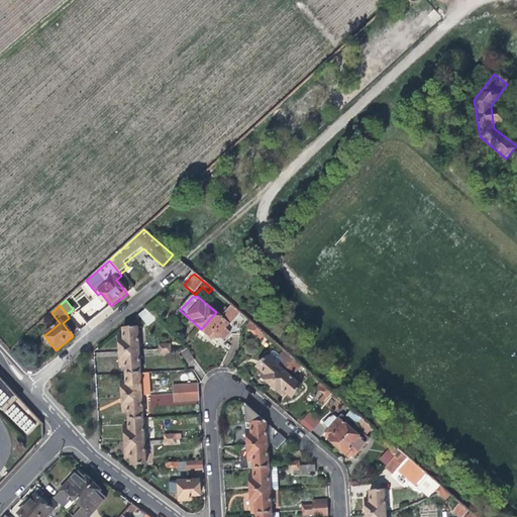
[(240,329),(248,320),(241,315),(232,306),(222,317),(216,312),(201,329),(214,341),(219,336),(226,342),(233,335),(242,337),(240,329)]
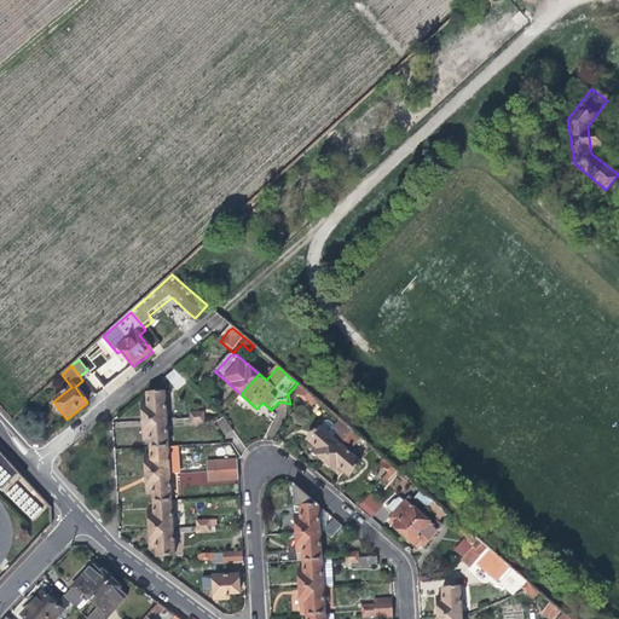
[(187,383),(178,371),(169,379),(179,391),(187,383)]
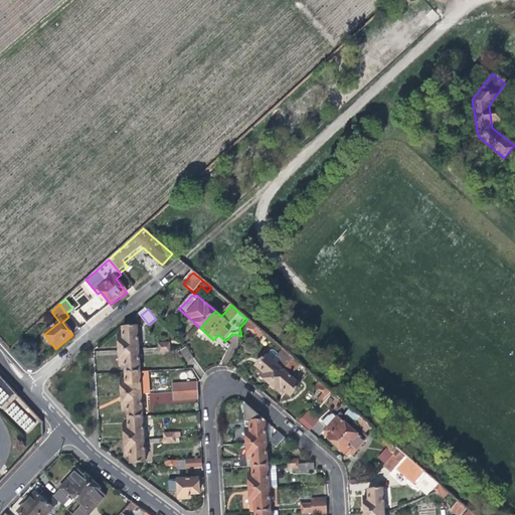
[(77,311),(72,314),(79,324),(84,321),(77,311)]
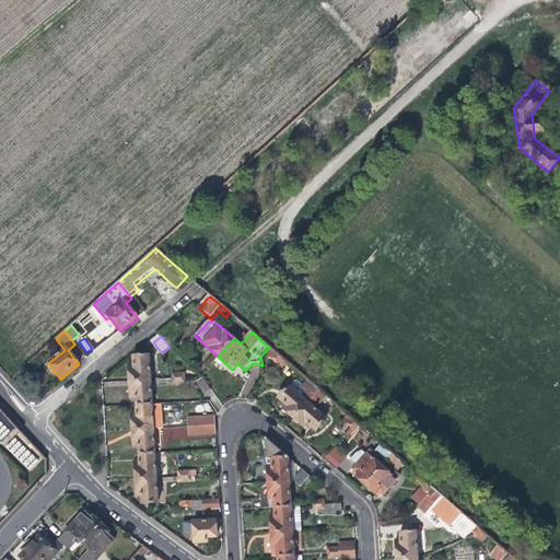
[(130,373),(131,382),(152,382),(151,356),(135,357),(135,363),(130,363),(130,373)]
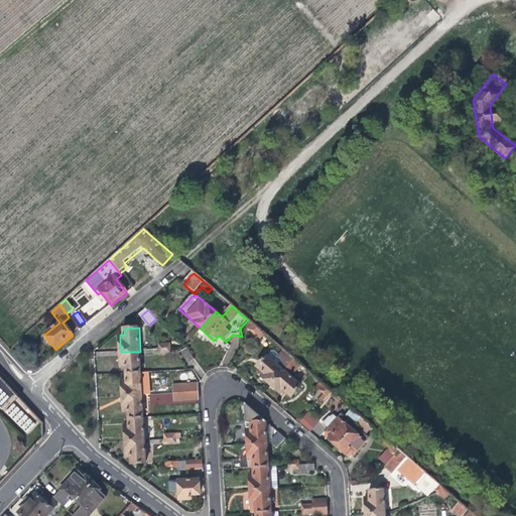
[(261,340),(265,335),(258,329),(254,334),(261,340)]
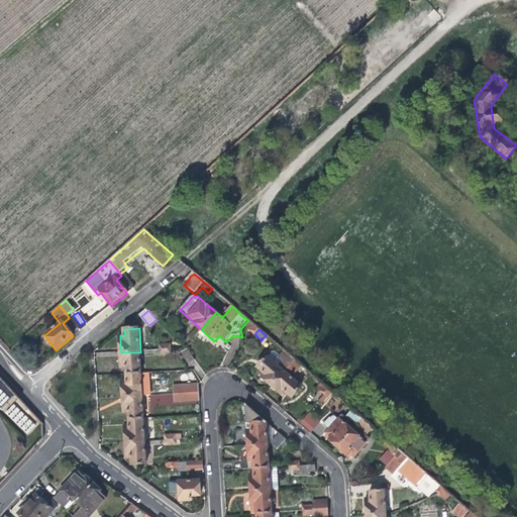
[(260,377),(270,385),(287,365),(292,358),(281,348),(276,355),(280,358),(276,365),(265,355),(254,368),(261,372),(257,375),(260,377)]
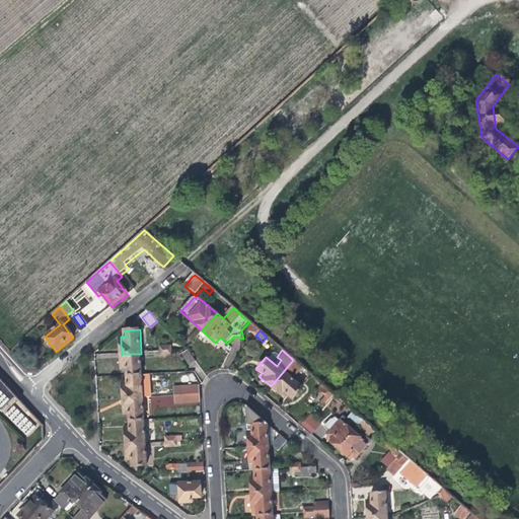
[(127,370),(127,376),(142,375),(141,354),(122,354),(122,363),(123,370),(127,370)]
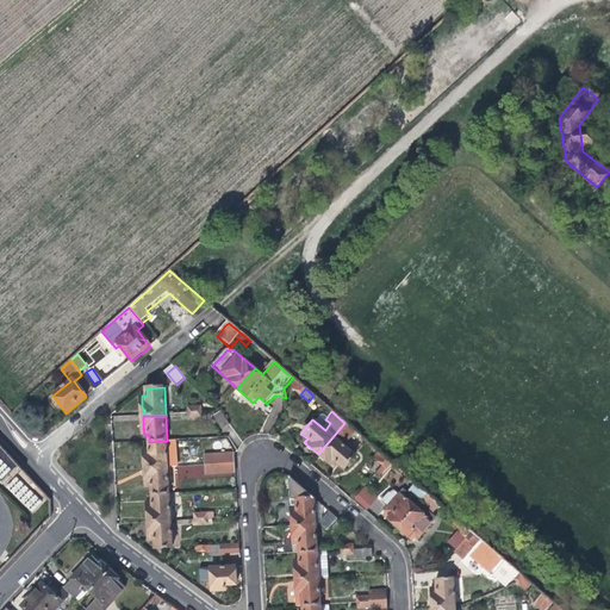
[(228,425),(221,418),(213,424),(221,431),(228,425)]
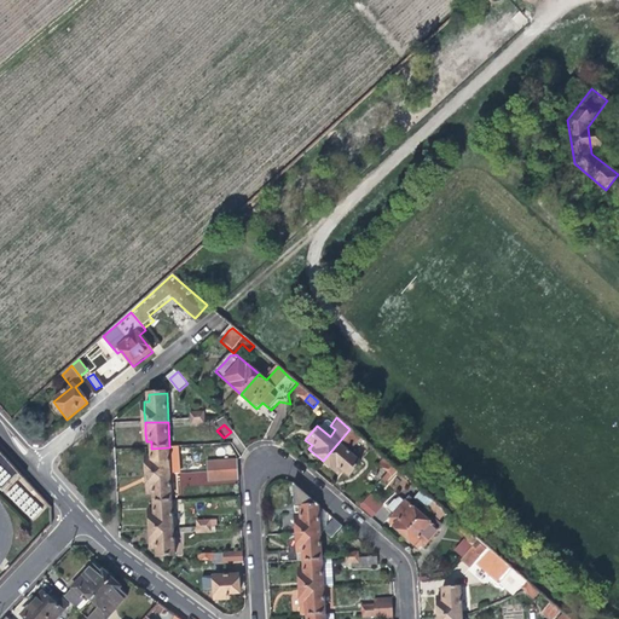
[(346,450),(358,437),(350,429),(343,437),(323,461),(339,474),(341,470),(347,475),(360,461),(346,450)]
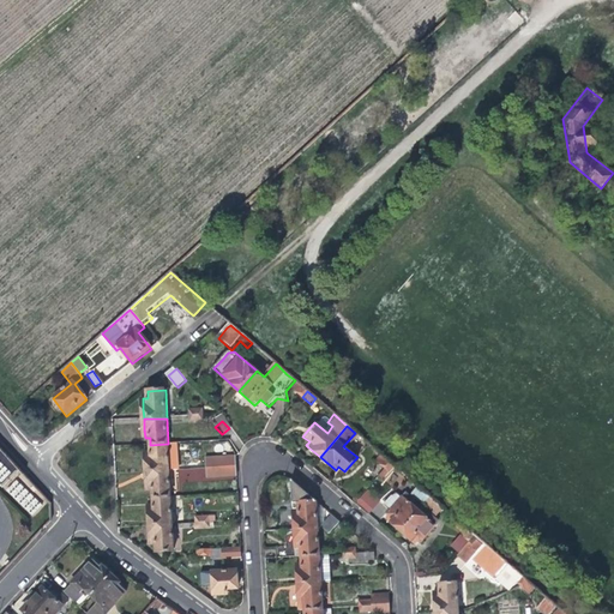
[(146,462),(146,471),(169,470),(180,469),(179,444),(168,444),(150,445),(150,452),(145,452),(146,462)]
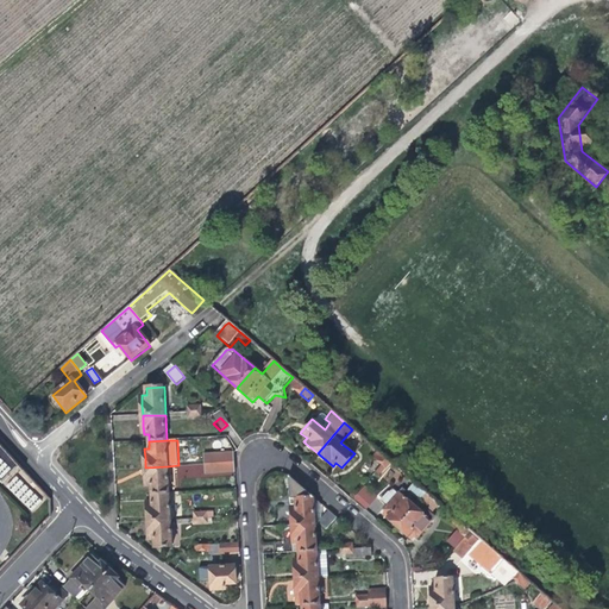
[(0,479),(2,483),(20,466),(0,444),(0,479)]
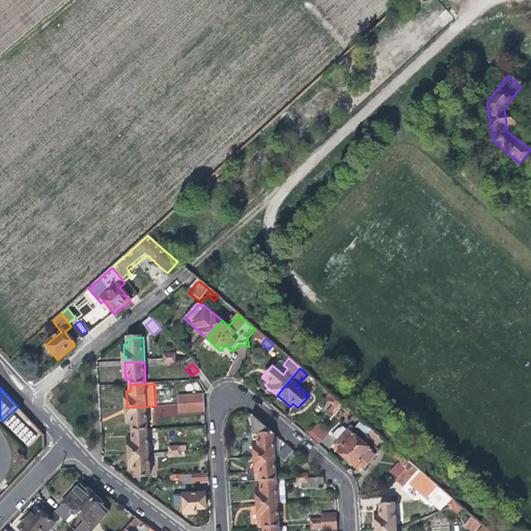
[(185,394),(186,403),(206,402),(206,396),(207,392),(185,394)]
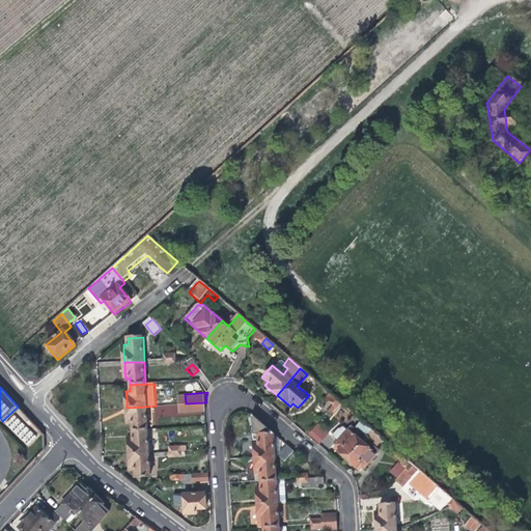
[(326,399),(332,404),(336,399),(332,395),(330,394),(326,399)]
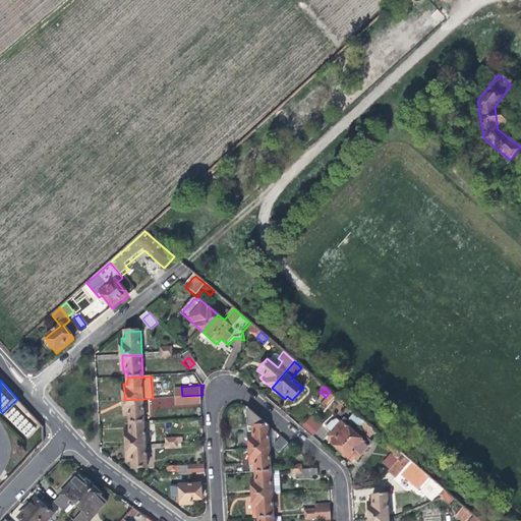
[(335,406),(340,401),(330,392),(326,397),(335,406)]
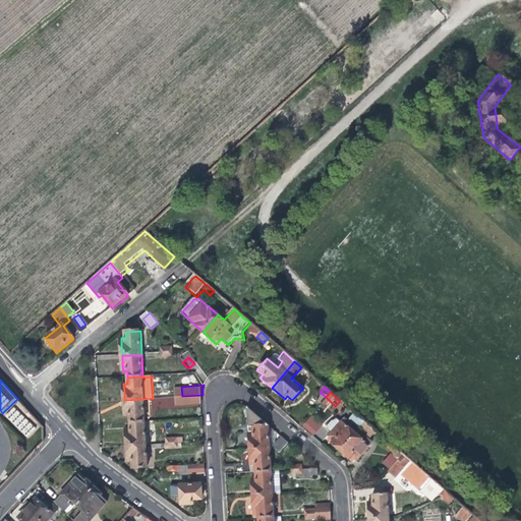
[(204,406),(203,395),(182,396),(182,407),(204,406)]
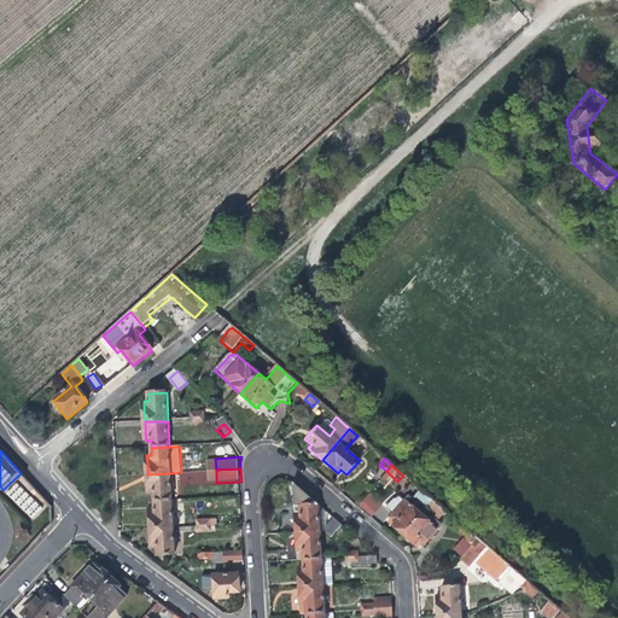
[(172,500),(170,473),(147,474),(149,488),(149,494),(153,494),(153,501),(172,500)]
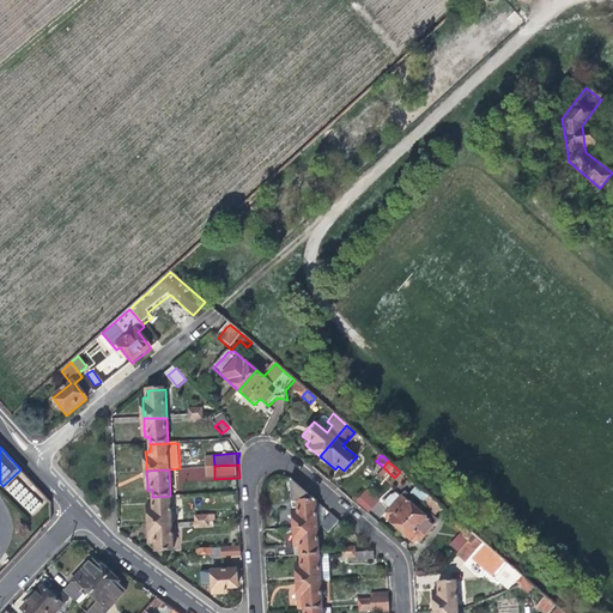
[(292,517),(292,529),(316,527),(314,501),(290,479),(292,517)]
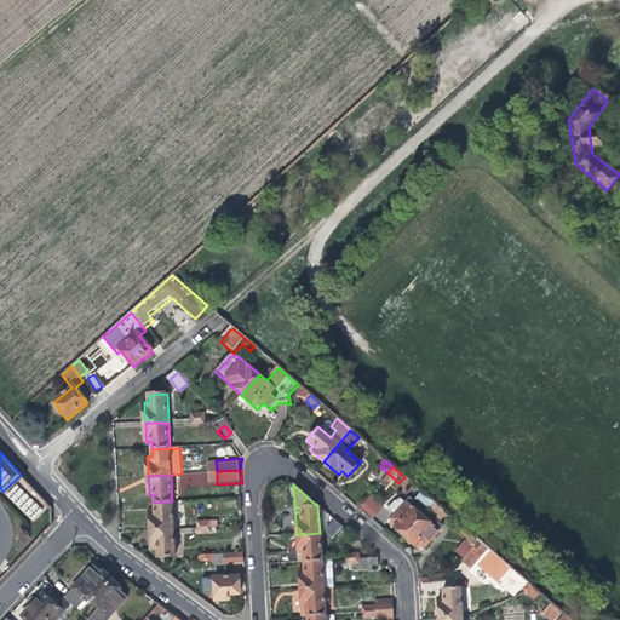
[(414,500),(428,511),(435,503),(422,492),(414,500)]
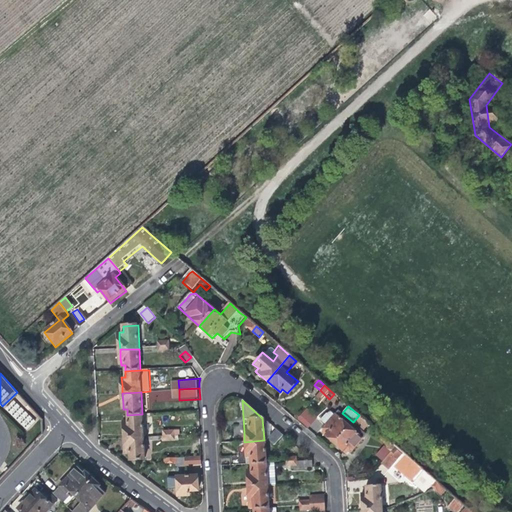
[(297,418),(307,427),(317,417),(306,407),(297,418)]
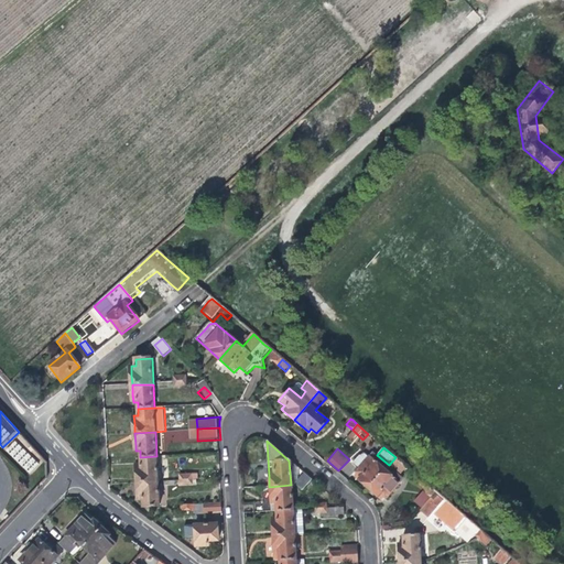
[(354,476),(368,488),(383,470),(375,463),(379,458),(371,452),(366,458),(358,468),(354,472),(356,474),(354,476)]
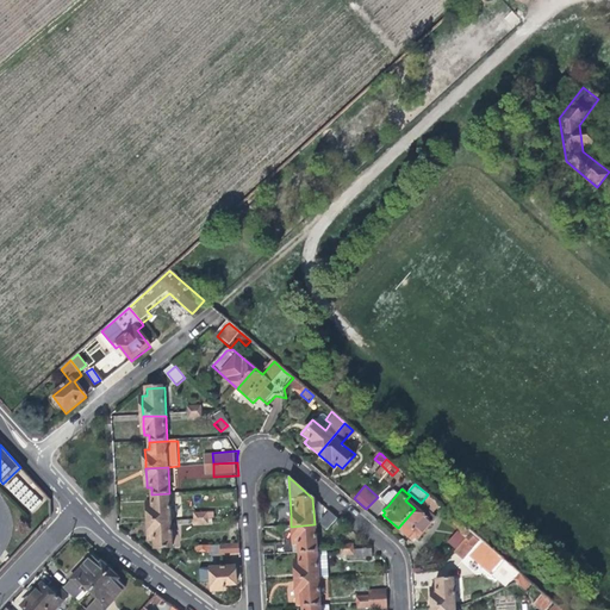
[(380,500),(387,506),(396,496),(392,491),(386,492),(380,500)]
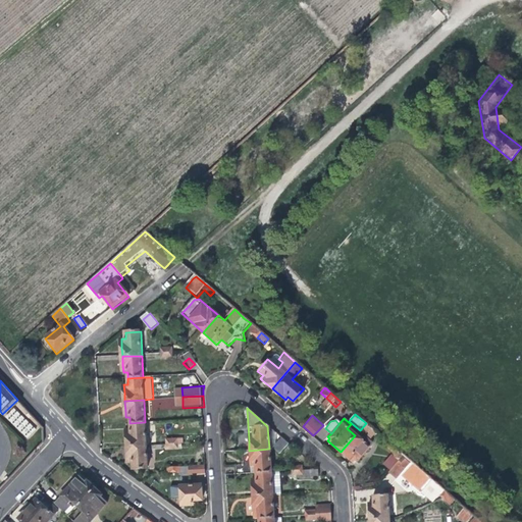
[(126,438),(126,446),(147,445),(145,422),(129,423),(131,429),(126,430),(126,438)]
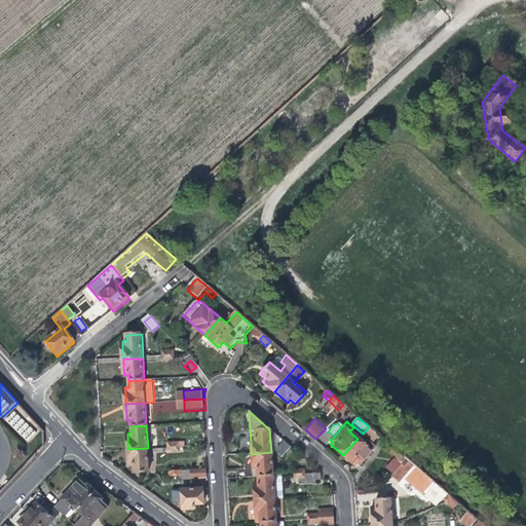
[(373,443),(379,436),(369,426),(363,434),(373,443)]
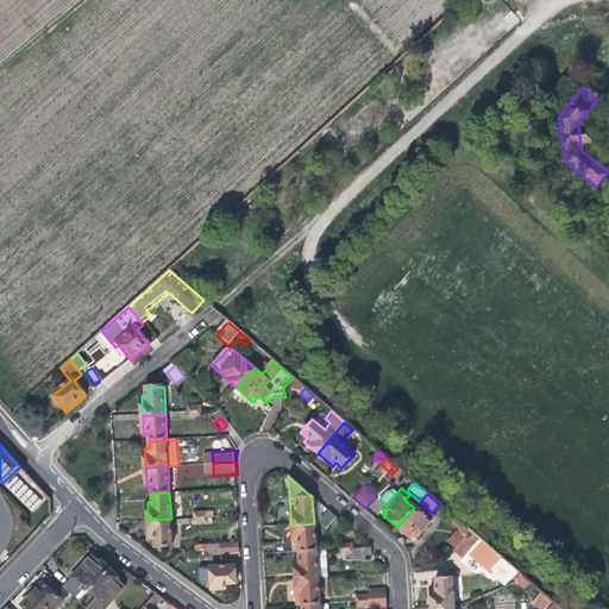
[(416,539),(431,522),(434,518),(425,509),(421,514),(414,508),(397,527),(412,540),(413,539),(414,537),(416,539)]
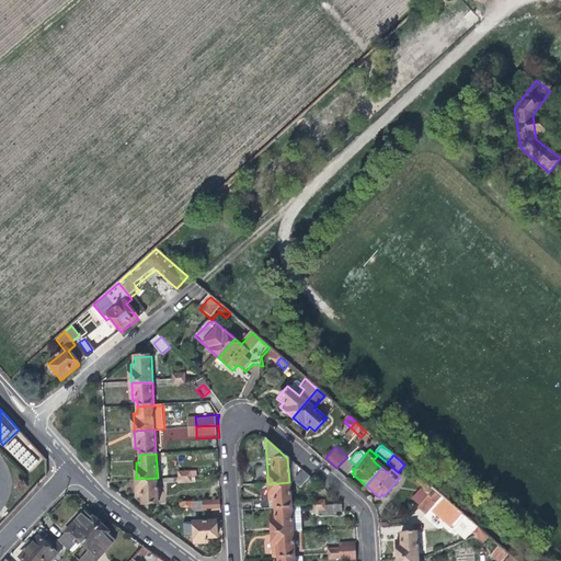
[(296,477),(293,481),(300,488),(309,477),(301,470),(296,477)]
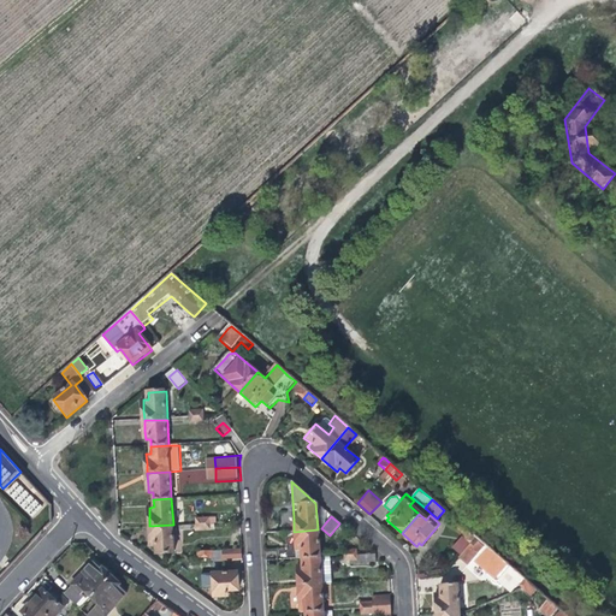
[(175,552),(173,525),(149,526),(150,539),(150,546),(155,546),(157,554),(175,552)]
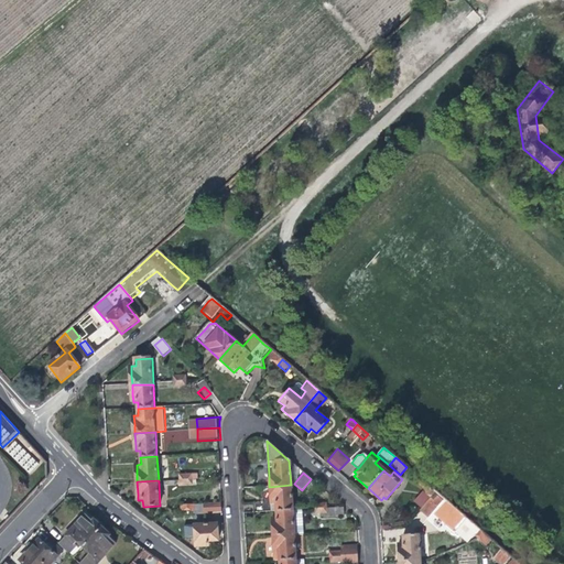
[(292,509),(291,485),(269,487),(261,487),(262,500),(262,501),(252,501),(252,511),(271,510),(271,503),(275,503),(275,510),(292,509)]
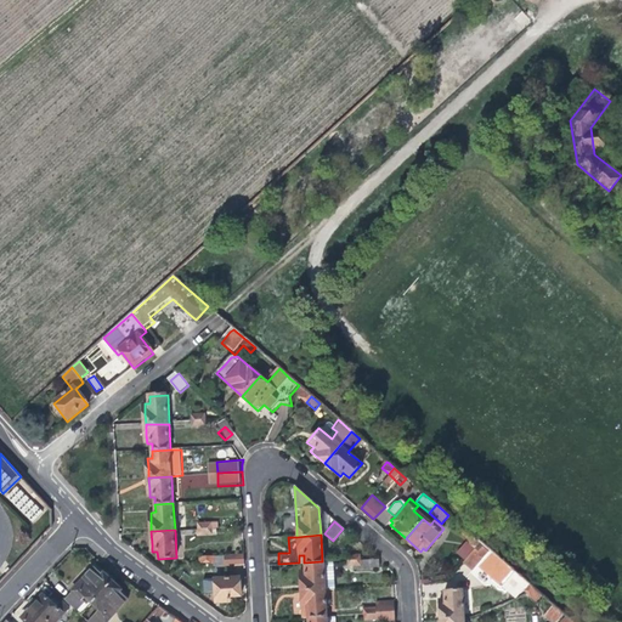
[(478,541),(473,536),(461,550),(469,558),(476,549),(473,546),(478,541)]
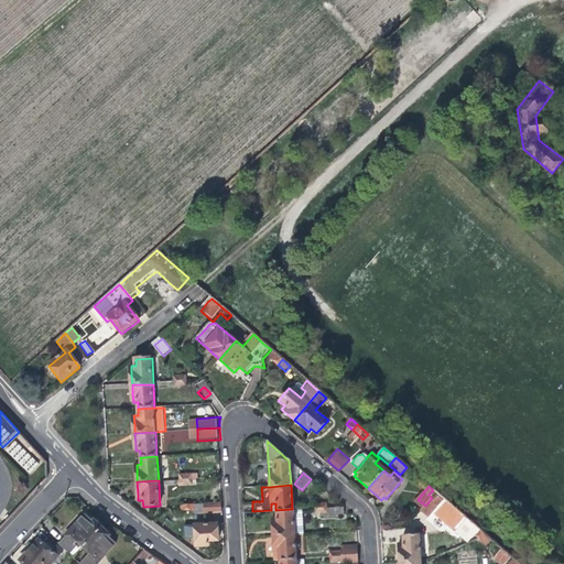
[(472,533),(478,539),(483,533),(467,520),(436,492),(432,498),(440,505),(431,514),(464,542),(472,533)]
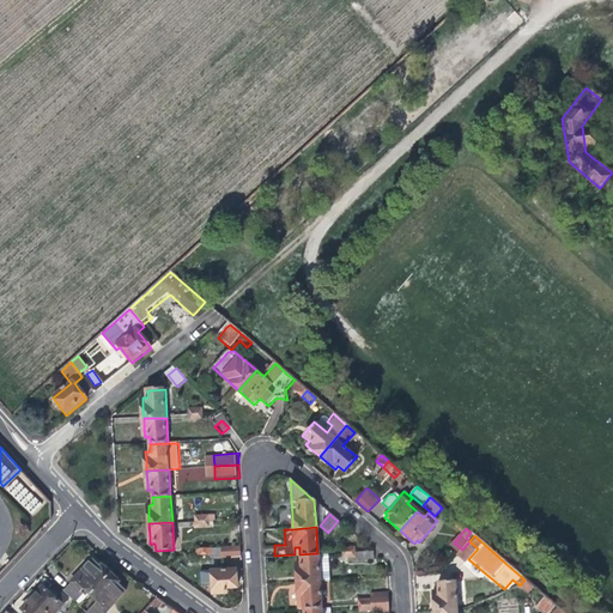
[(465,563),(468,559),(478,548),(469,541),(462,550),(456,556),(465,563)]
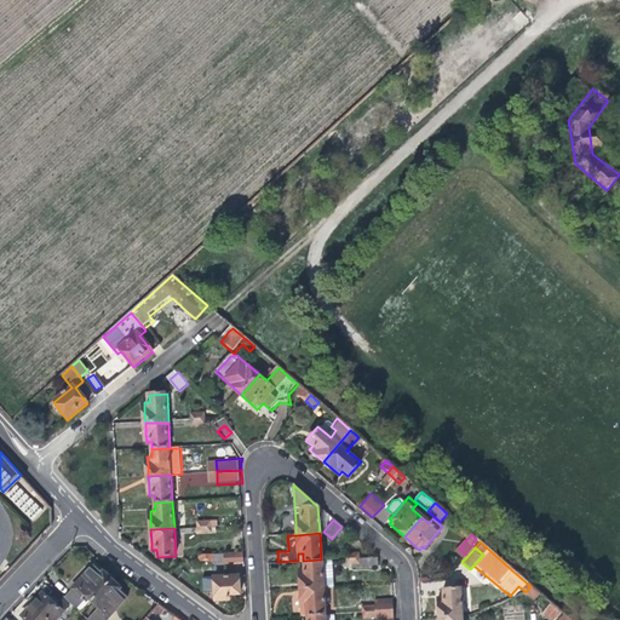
[(244,552),(213,555),(200,556),(200,561),(214,560),(216,564),(245,562),(244,552)]
